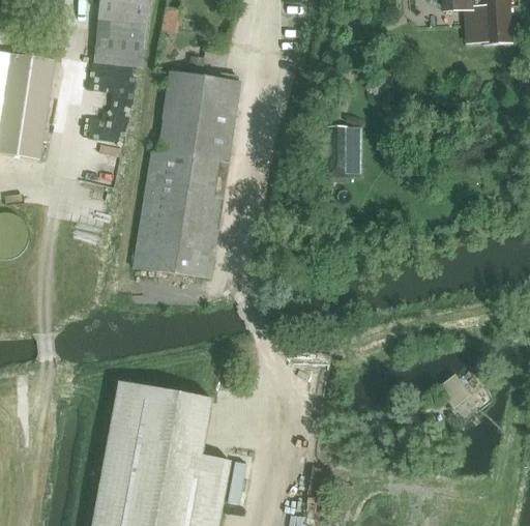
[(100,0),(94,60),(143,65),(150,0),(100,0)]
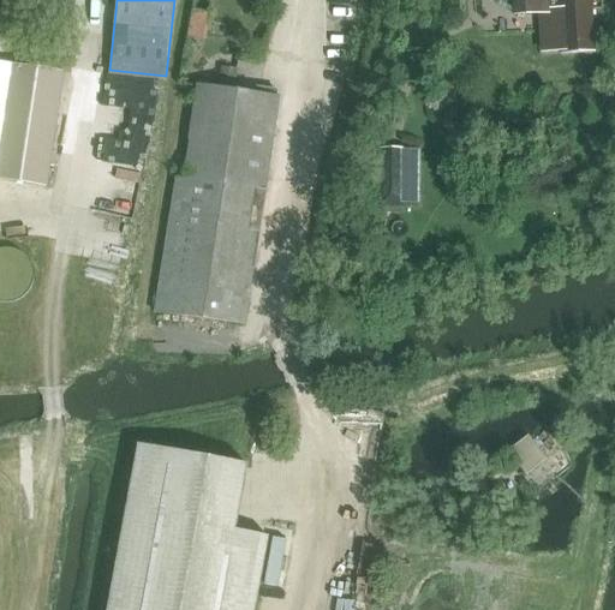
[(595,48),(591,0),(500,0),(505,0),(506,1),(511,3),(517,1),(517,9),(549,7),(549,5),(559,5),(561,49),(595,48)]
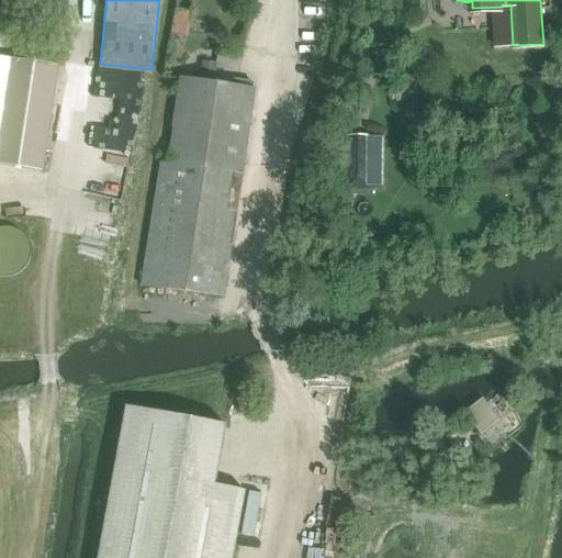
[(180,28),(186,6),(170,2),(165,24),(180,28)]
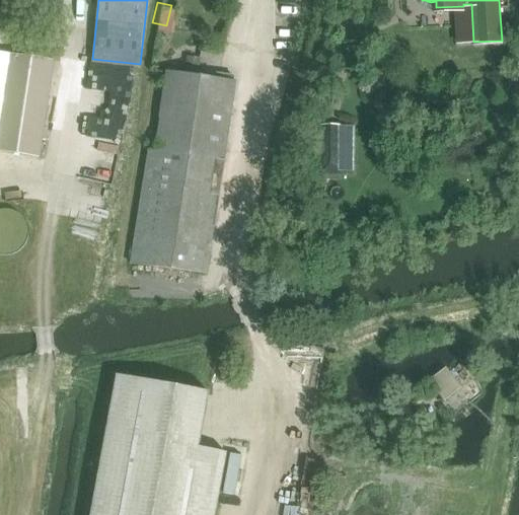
[(42,137),(45,138),(46,124),(43,123),(54,58),(0,49),(0,148),(39,154),(42,137)]
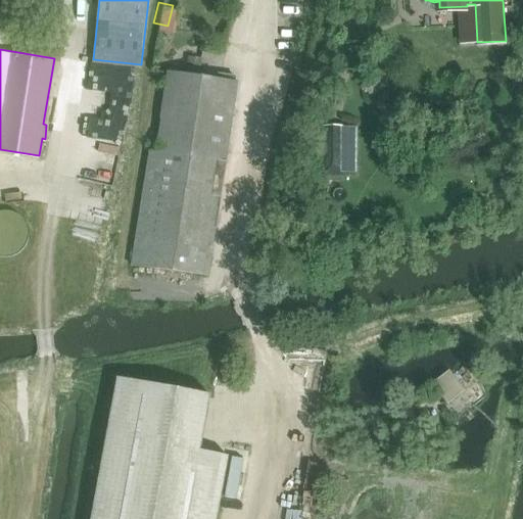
[(202,58),(188,56),(186,71),(200,73),(202,58)]
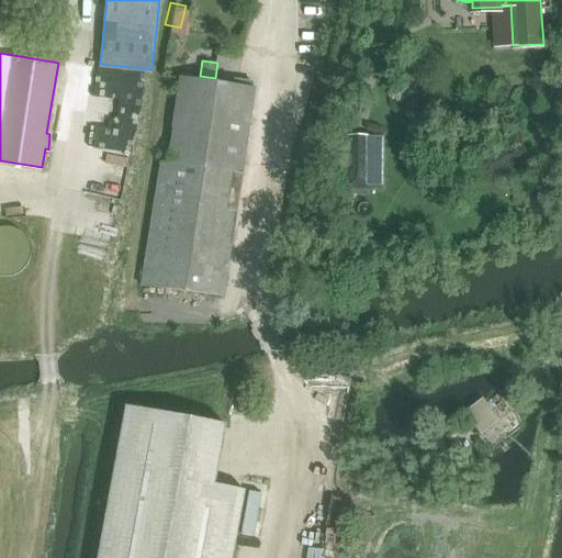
[(183,74),(167,159),(161,159),(142,280),(224,293),(244,171),(242,171),(255,85),(253,85),(253,79),(237,77),(236,81),(200,76),(183,74)]
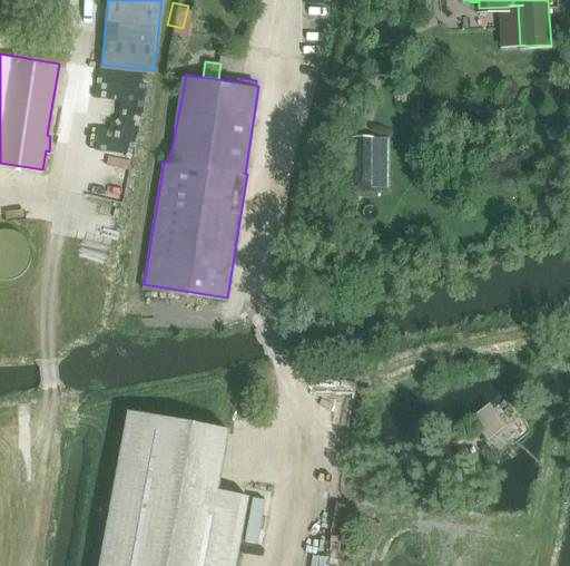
[(100,123),(96,145),(120,149),(125,127),(100,123)]
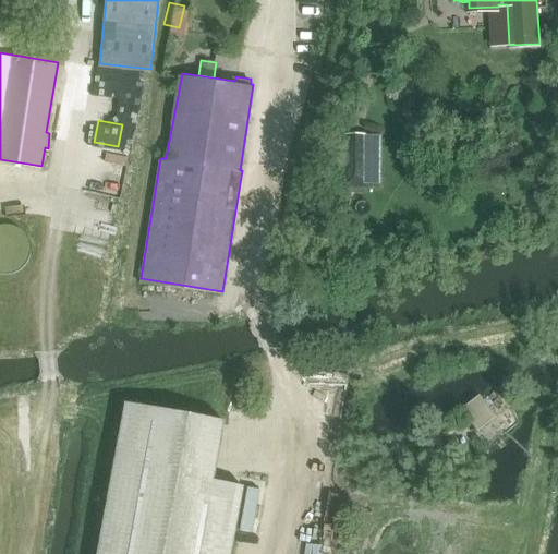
[(283,139),(284,127),(268,124),(266,136),(283,139)]
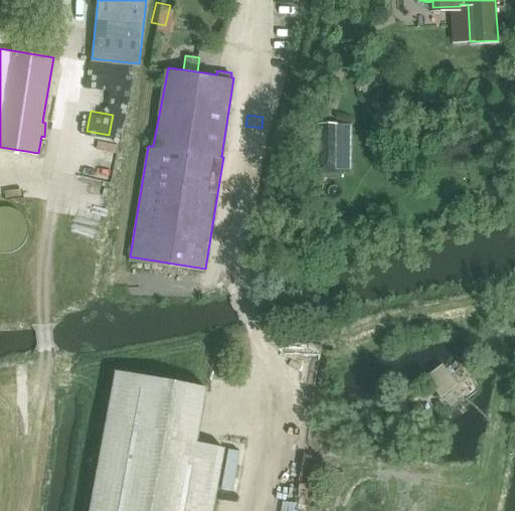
[(319,168),(352,167),(352,121),(319,121),(319,168)]
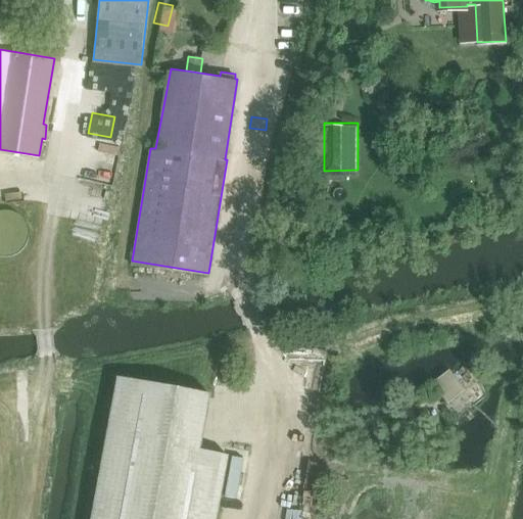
[(465,387),(454,372),(436,385),(447,400),(465,387)]
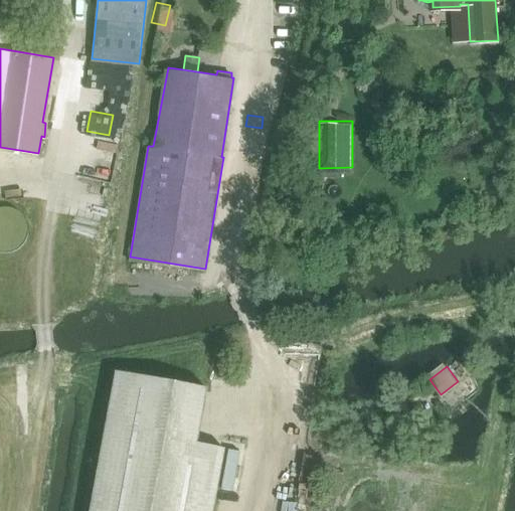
[(115,369),(89,510),(211,510),(223,447),(196,442),(206,386),(115,369)]
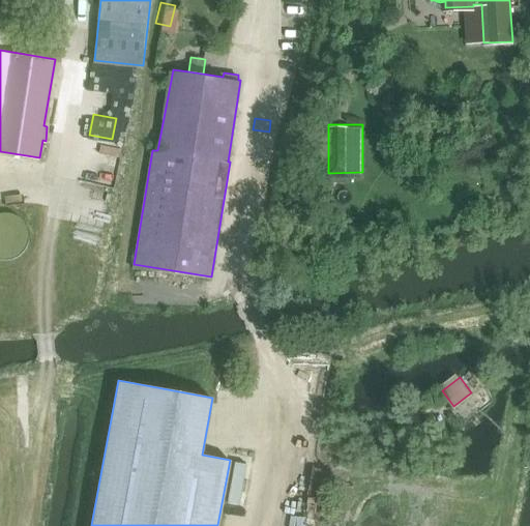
[(239,501),(245,462),(235,460),(228,499),(239,501)]
